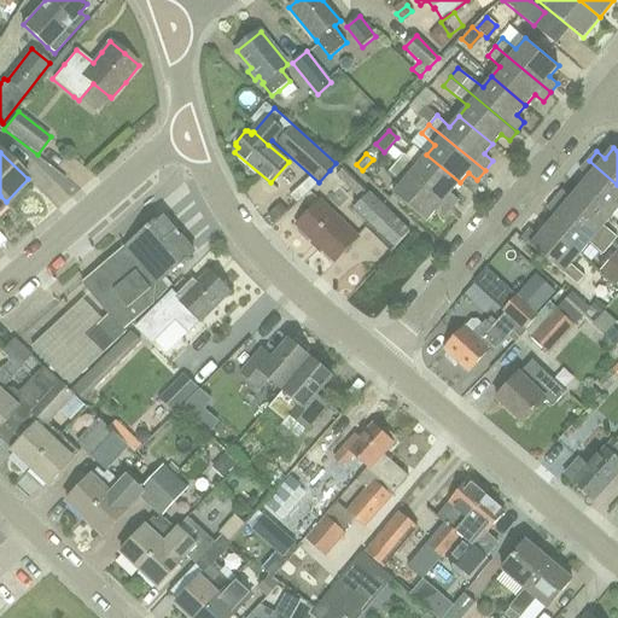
[(404,153),(396,163),(453,209),(460,199),(452,192),(460,182),(426,155),(418,164),(404,153)]
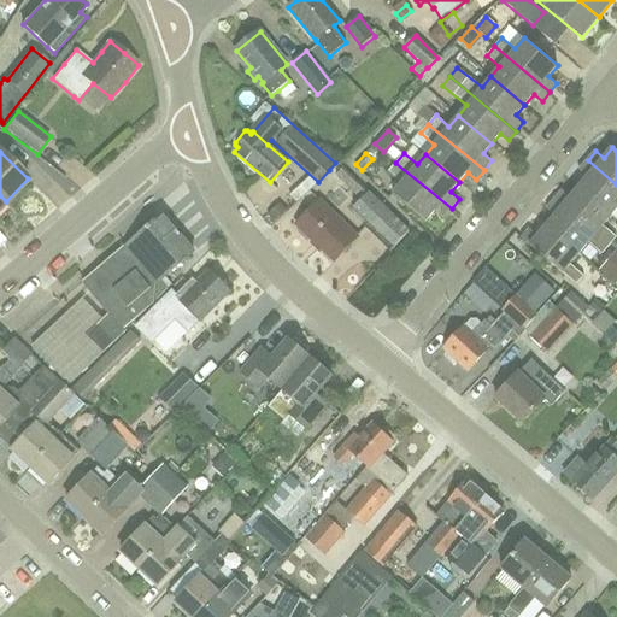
[(580,169),(588,176),(579,187),(612,215),(616,207),(616,184),(588,160),(580,169)]
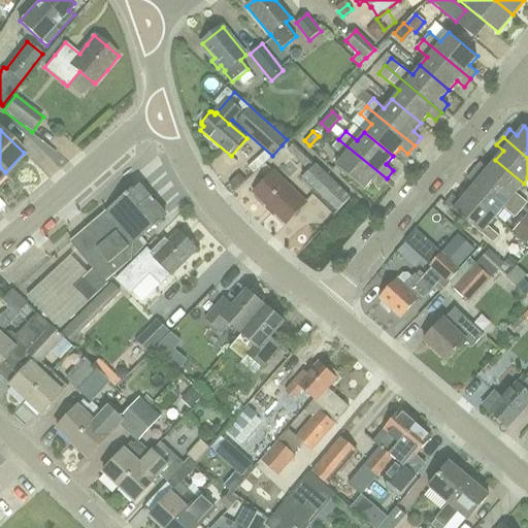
[(287,139),(282,145),(309,171),(299,183),(334,217),(352,197),(290,139),(289,141),(287,139)]
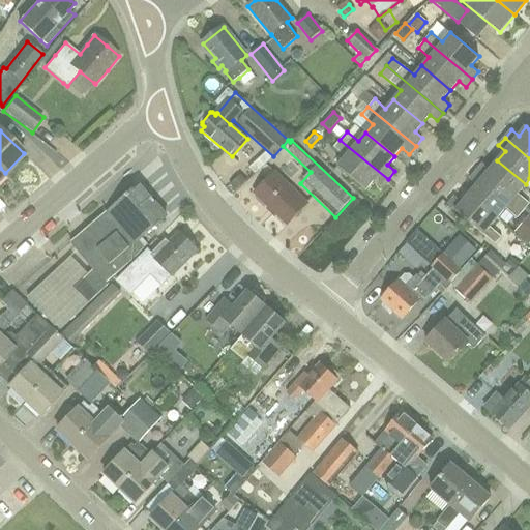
[(388,179),(340,140),(333,148),(345,156),(336,166),(365,189),(374,180),(381,186),(388,179)]
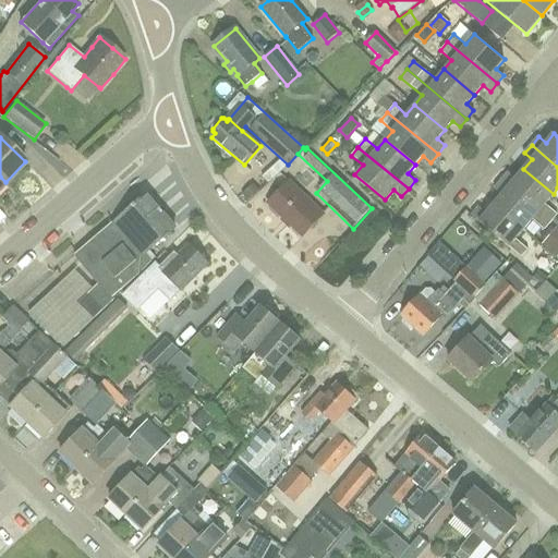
[(554,194),(523,169),(516,179),(508,172),(501,180),(550,223),(554,226),(555,226),(557,228),(557,217),(556,216),(557,214),(545,204),(554,194)]
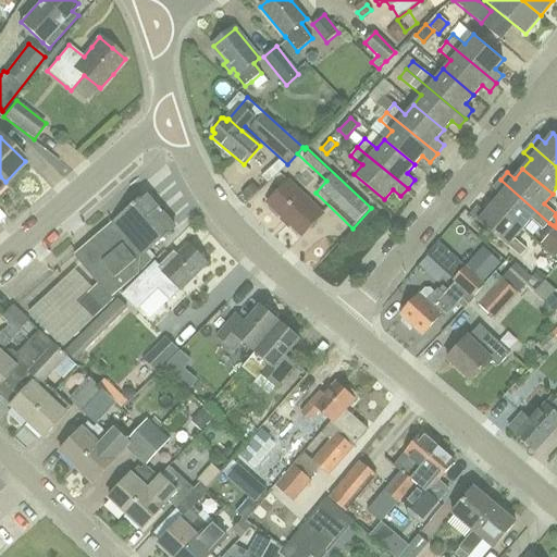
[(323,213),(288,180),(280,172),(272,180),(281,188),(267,202),(300,236),(323,213)]
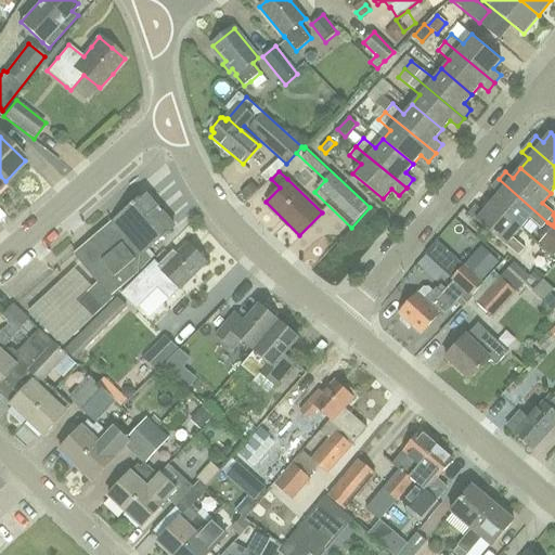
[(547,222),(499,179),(492,186),(500,193),(492,203),(520,229),(529,219),(541,229),(547,222)]
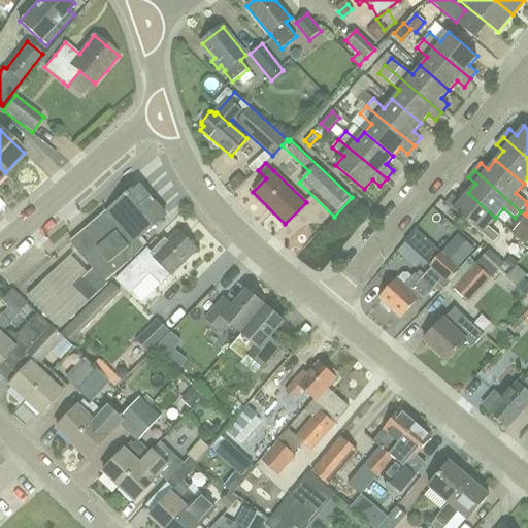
[(244,180),(238,174),(227,185),(233,191),(244,180)]
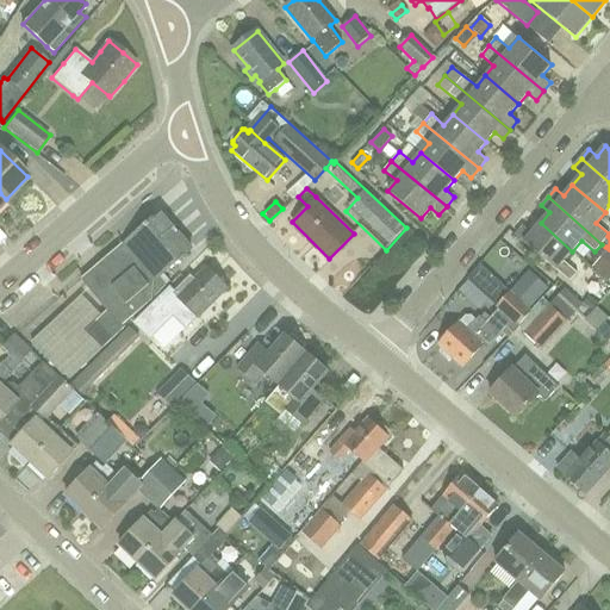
[(161,212),(123,244),(148,273),(142,279),(147,284),(139,291),(141,291),(116,312),(120,317),(124,313),(129,319),(150,300),(166,286),(160,279),(155,282),(154,280),(191,248),(161,212)]
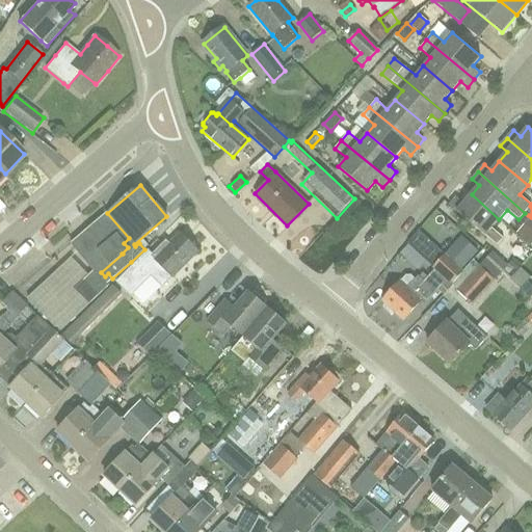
[(499,219),(472,194),(463,204),(457,197),(450,206),(497,245),(504,238),(491,228),(499,219)]
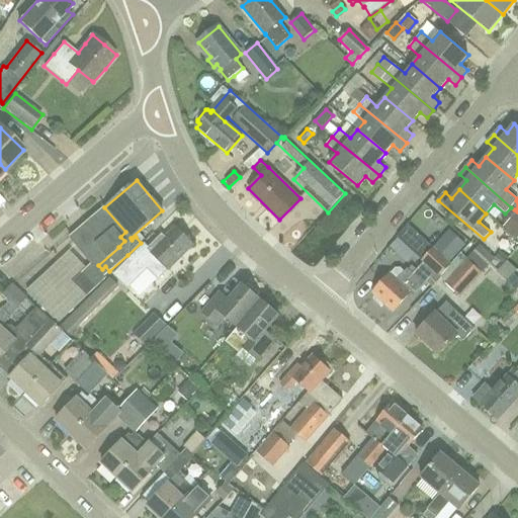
[(125,232),(104,207),(70,238),(91,264),(81,273),(73,281),(87,296),(95,288),(94,288),(104,279),(103,277),(109,271),(105,266),(102,269),(98,265),(119,247),(118,247),(124,241),(120,237),(125,232)]
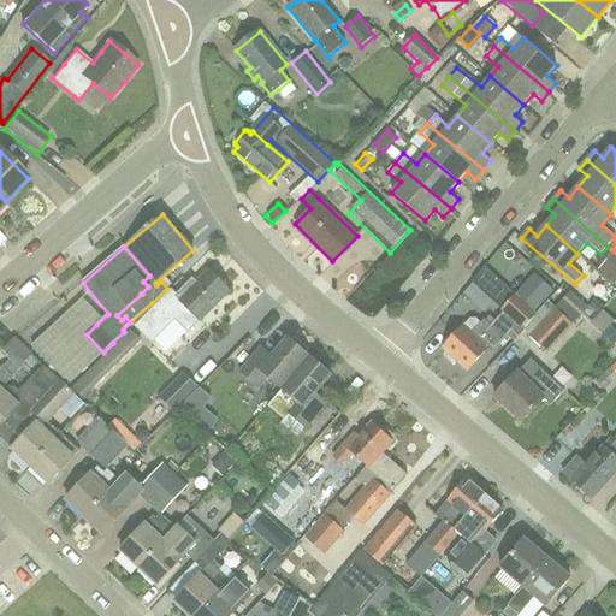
[(611,249),(596,267),(614,283),(615,279),(615,252),(612,249),(611,249)]
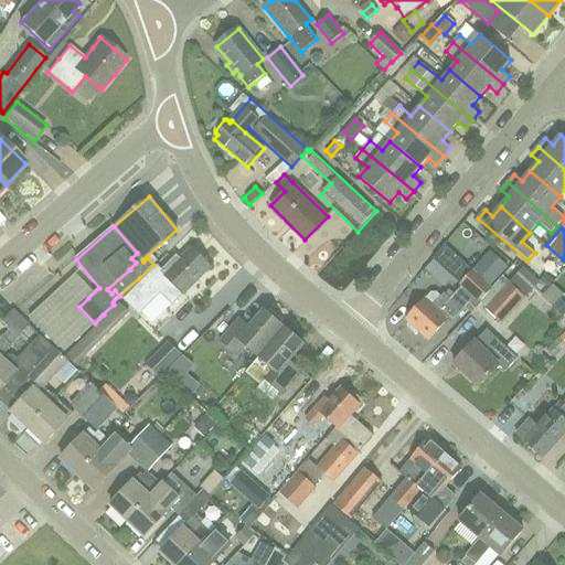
[(458,284),(473,268),(446,244),(433,260),(458,284)]
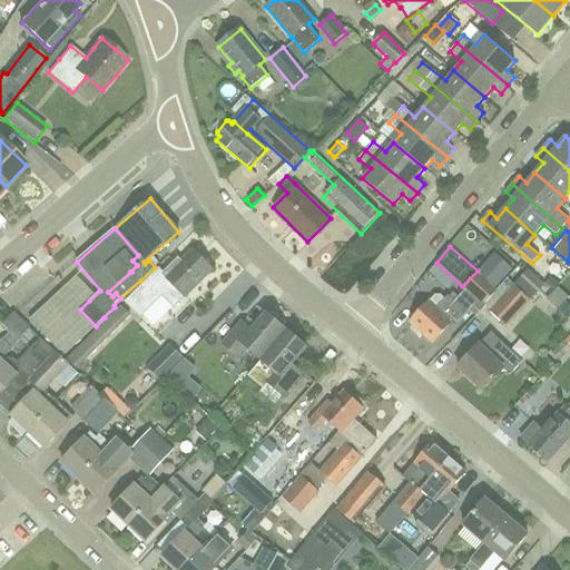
[(141,285),(125,302),(131,310),(138,316),(149,305),(160,294),(173,306),(175,304),(194,286),(212,268),(202,259),(193,249),(186,256),(180,262),(177,258),(170,265),(163,273),(158,268),(141,285)]
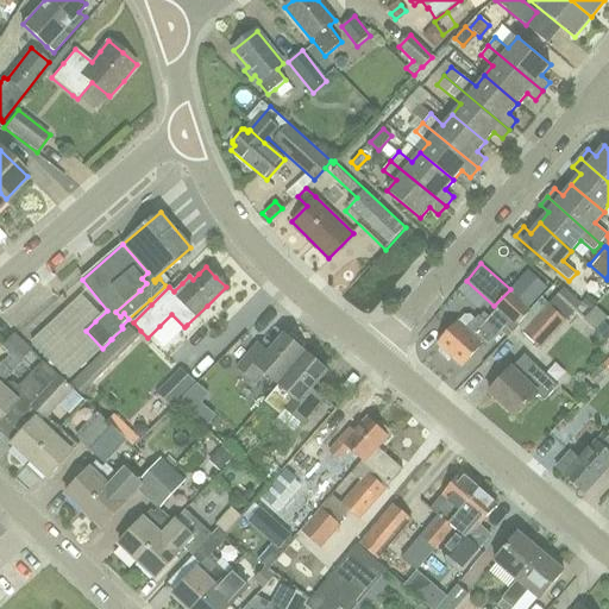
[(516,326),(531,309),(510,289),(494,306),(497,308),(516,326)]
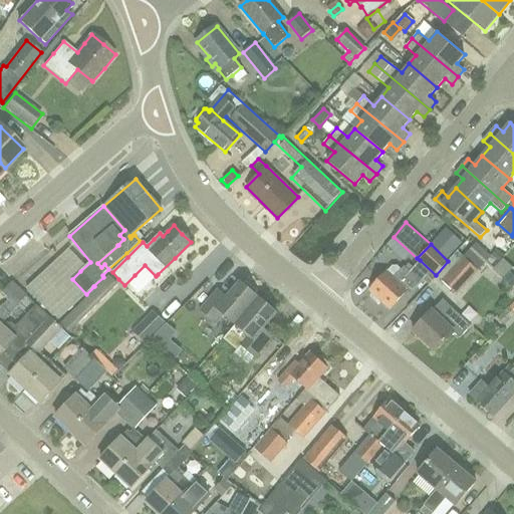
[(448,261),(436,275),(437,276),(457,295),(486,262),(471,248),(463,256),(457,250),(448,261)]
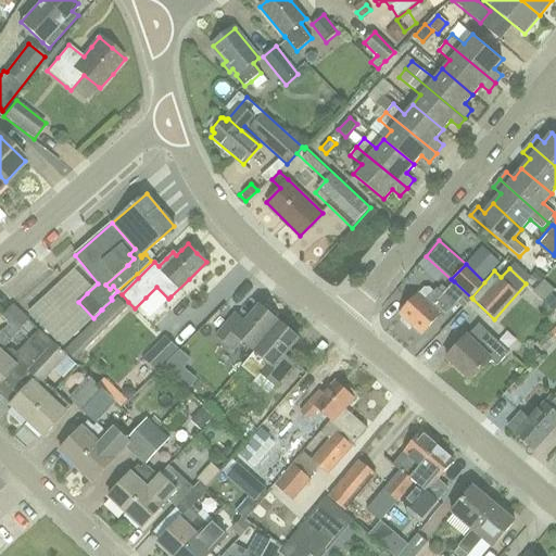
[(531,276),(539,282),(544,277),(536,269),(531,276)]
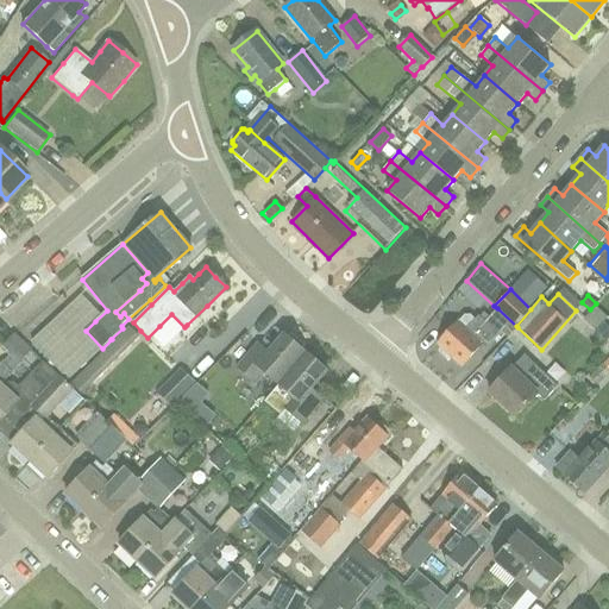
[(608,341),(608,325),(606,322),(608,319),(608,316),(596,306),(582,320),(607,341),(608,341)]
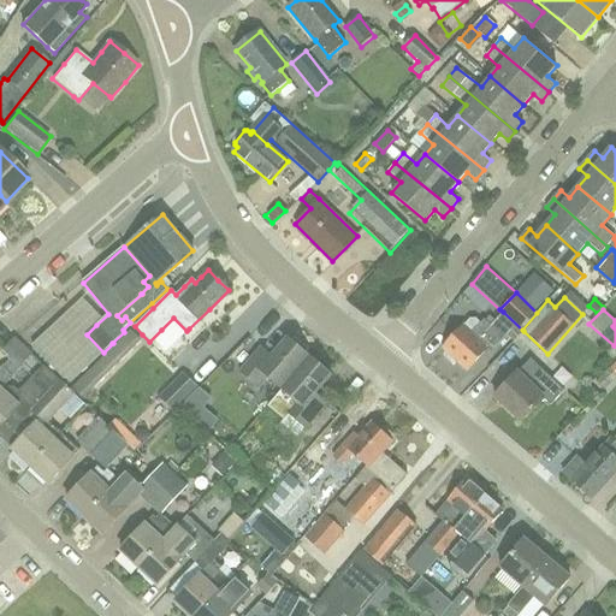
[(522,330),(503,312),(495,320),(490,315),(485,321),(484,321),(483,323),(477,318),(469,318),(463,325),(443,348),(446,351),(444,354),(444,356),(451,363),(455,363),(457,361),(467,371),(487,350),(492,354),(508,337),(514,342),(523,331),(522,330)]
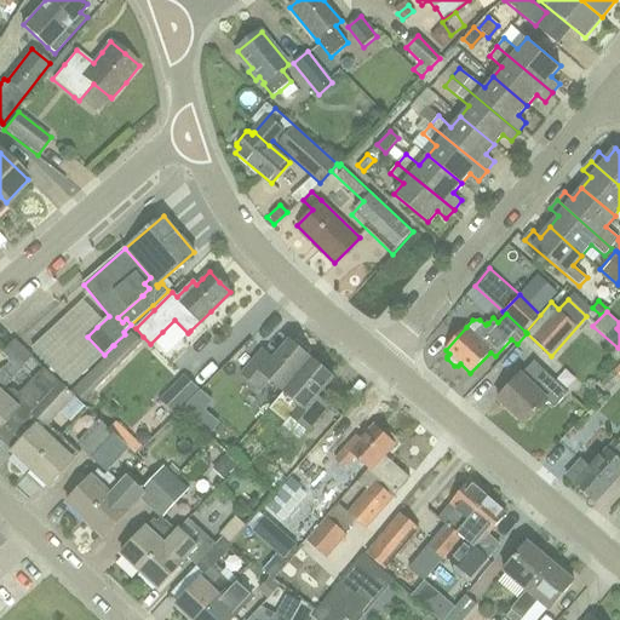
[(142,343),(131,333),(74,389),(91,405),(97,399),(92,394),(142,343)]
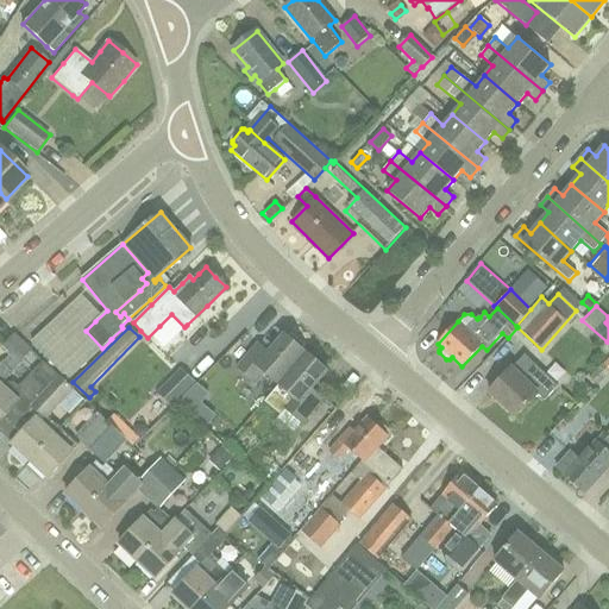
[(0,385),(12,371),(22,362),(20,362),(32,349),(14,333),(2,346),(11,355),(2,362),(0,364),(0,385)]
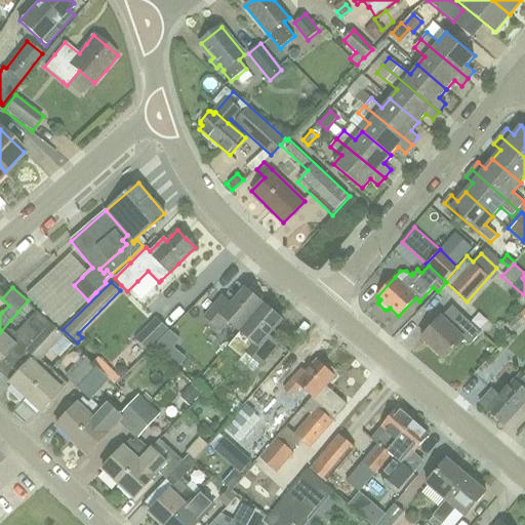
[(229,323),(240,332),(228,347),(242,358),(246,353),(260,365),(279,342),(269,334),(281,320),(244,288),(232,304),(221,295),(203,318),(219,331),(229,323)]
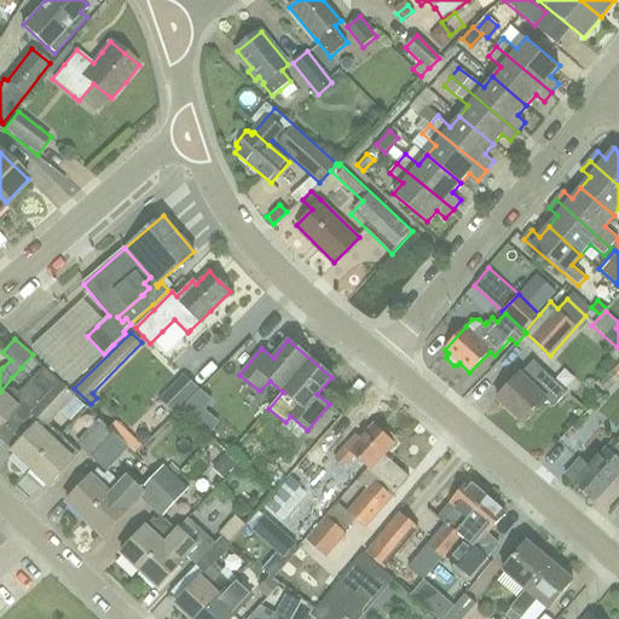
[(524,423),(545,400),(554,408),(568,392),(533,360),(520,375),(520,374),(497,398),(524,423)]
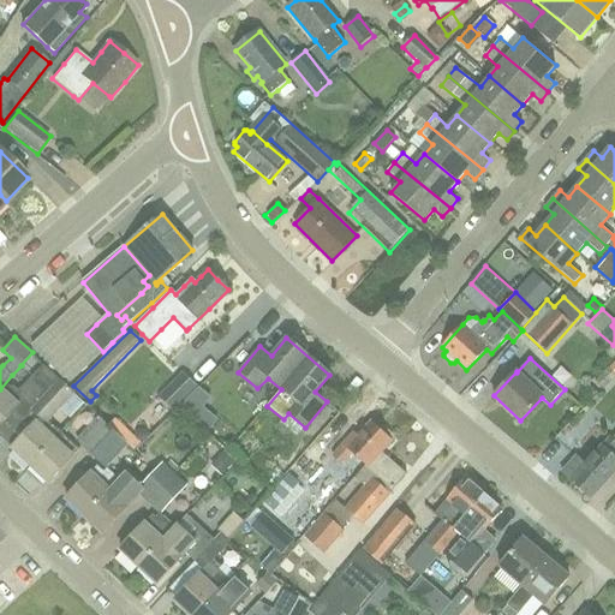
[(5,393),(0,389),(0,425),(15,411),(23,418),(60,378),(45,365),(19,392),(16,388),(10,387),(5,393)]
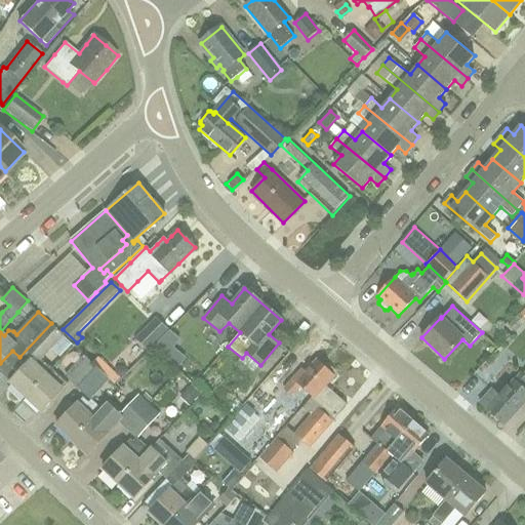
[(148,351),(168,330),(156,317),(135,337),(148,351)]
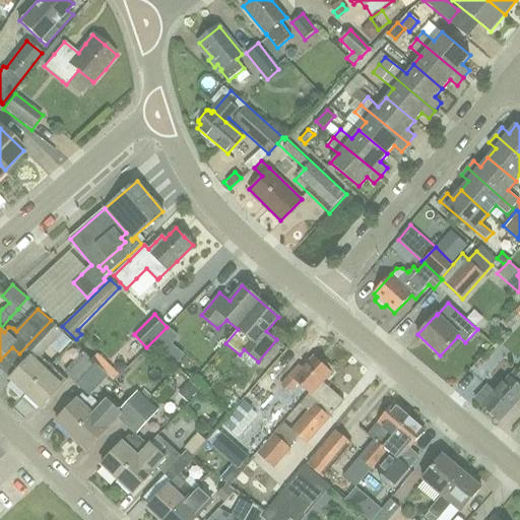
[(51,320),(19,353),(26,361),(10,379),(25,393),(52,366),(42,356),(65,332),(51,320)]
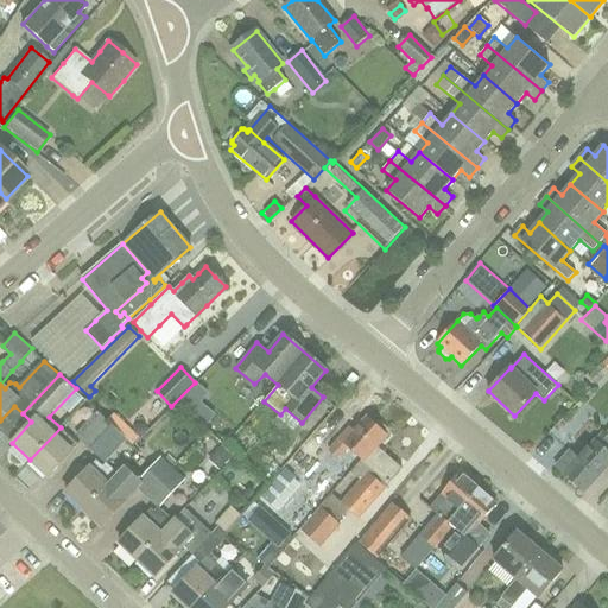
[(197,382),(189,391),(202,403),(209,393),(197,382)]
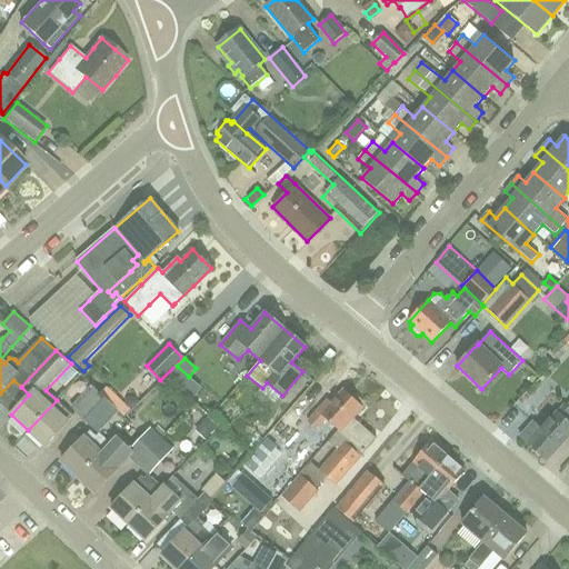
[(107,398),(101,392),(91,385),(69,407),(85,421),(107,398)]
